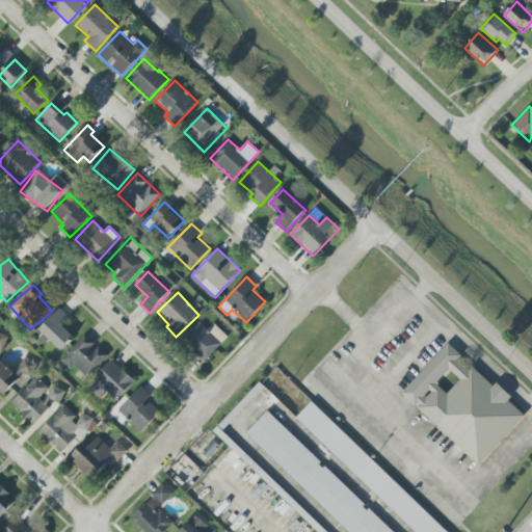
[(61,350),(74,337),(61,326),(69,318),(58,309),(40,330),(61,350)]
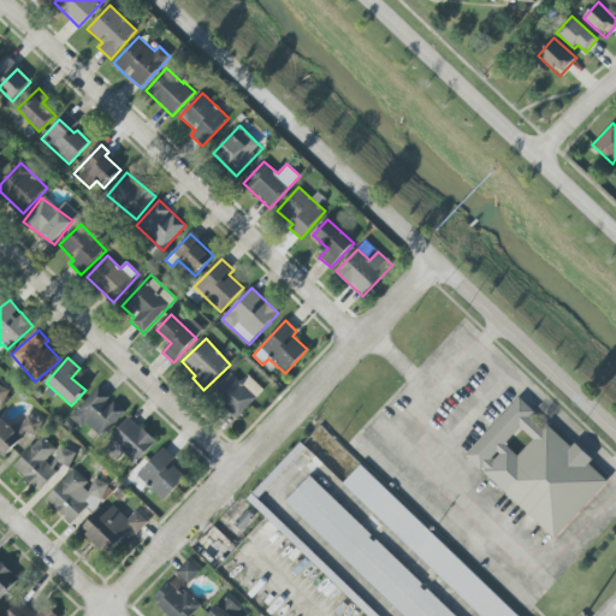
[(240,383),(230,373),(211,395),(237,419),(264,390),(247,374),(240,383)]
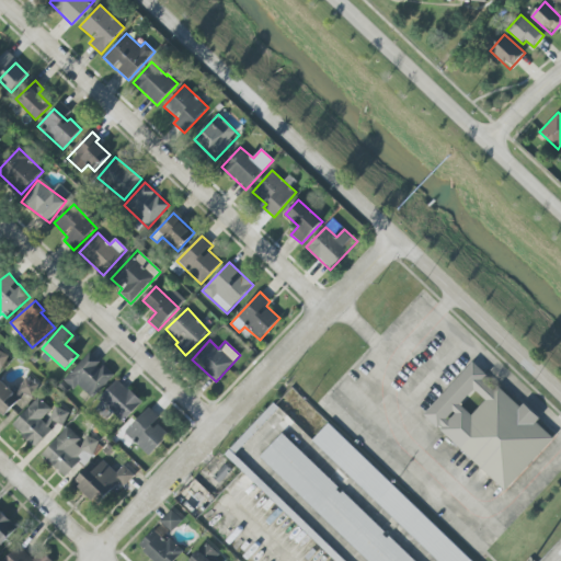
[(0,368),(9,359),(0,351),(0,368)]
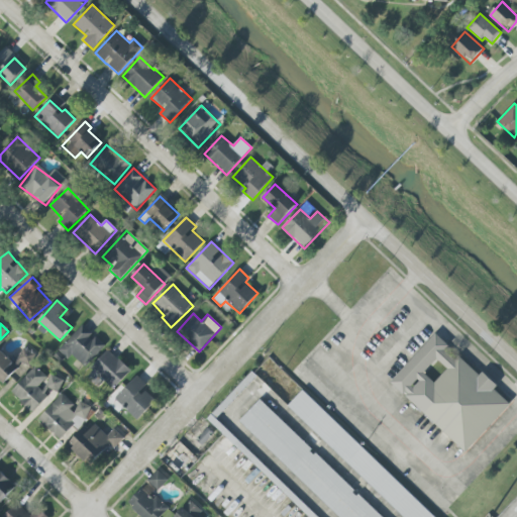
[(59,350),(68,359),(73,355),(85,367),(105,345),(83,324),(59,350)]
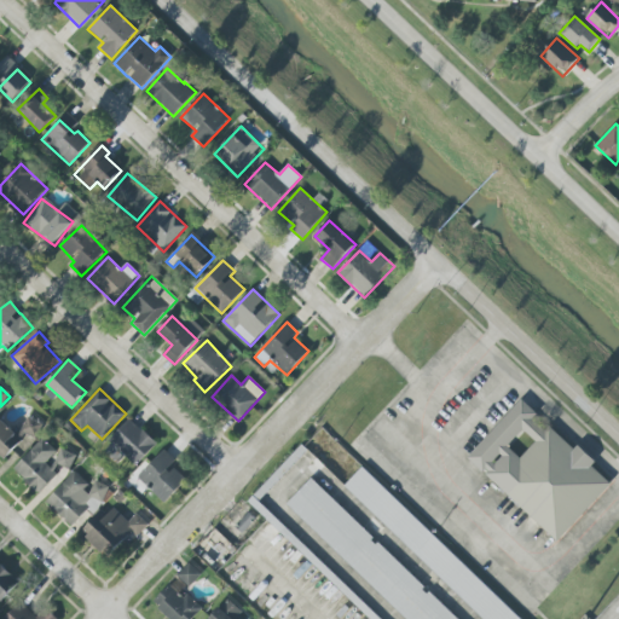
[(468,458),(557,542),(611,484),(593,467),(596,463),(578,446),(574,450),(549,426),(544,431),(534,421),(539,415),(522,399),(468,458)]
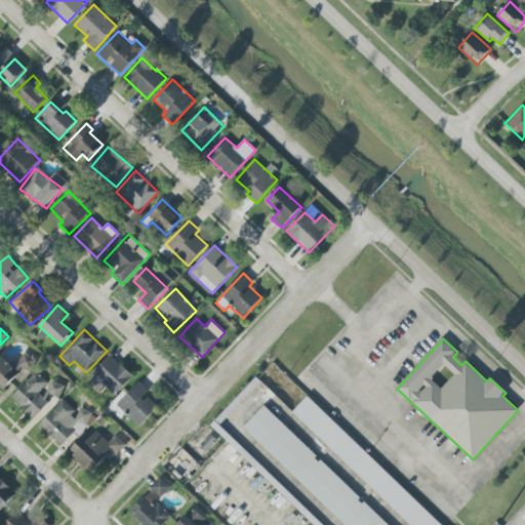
[(36,360),(22,354),(9,378),(14,381),(21,368),(30,373),(36,360)]
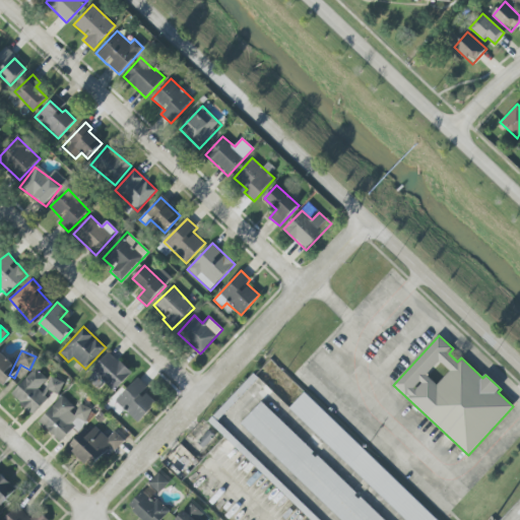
[(0,384),(3,387),(11,378),(5,373),(13,365),(0,352),(0,384)]
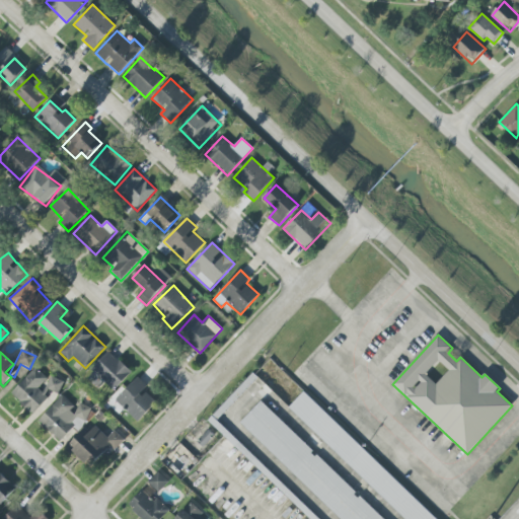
[(116,391),(132,371),(107,352),(92,371),(116,391)]
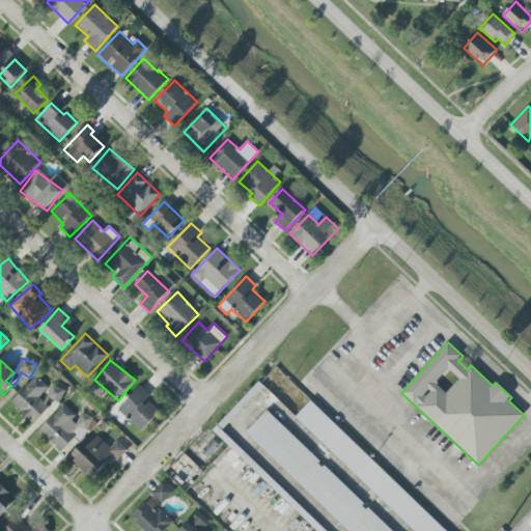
[(55,385),(43,399),(39,397),(49,387),(35,375),(11,404),(35,424),(55,401),(57,403),(65,393),(55,385)]
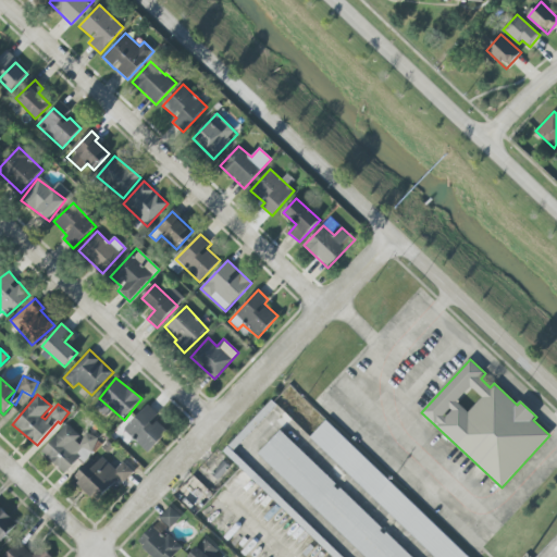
[(148,454),(169,432),(155,420),(159,416),(148,405),(123,430),(148,454)]
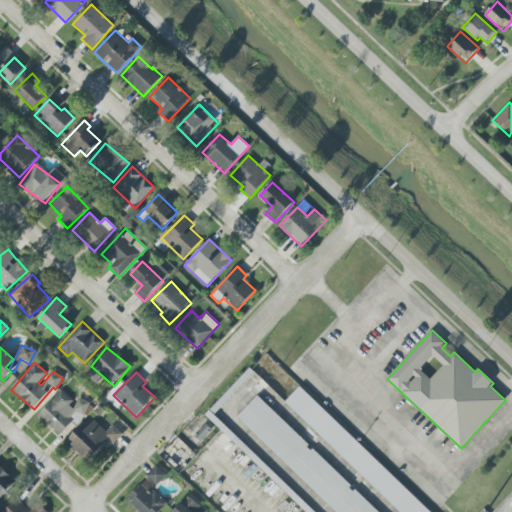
[(431,511),(299,387),(284,403),(399,511),(431,511)]
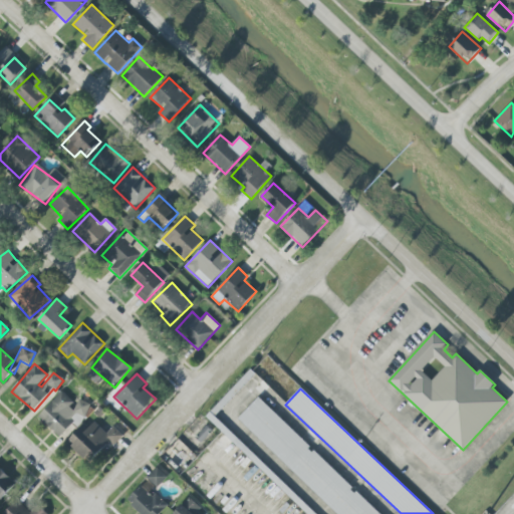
[(38,419),(61,438),(73,423),(76,426),(91,408),(80,399),(75,404),(60,392),(38,419)]
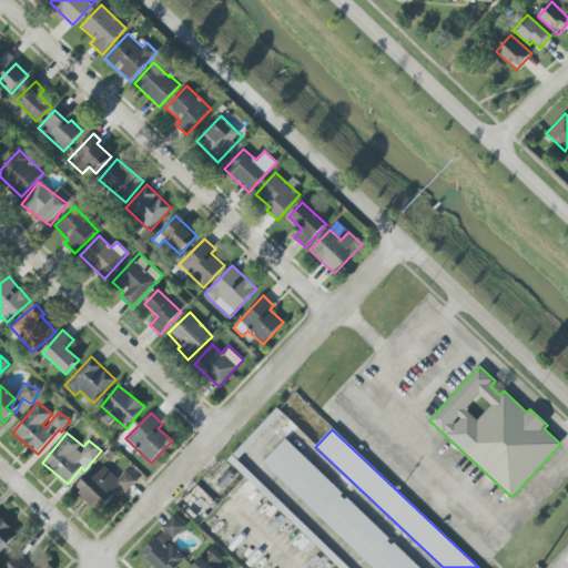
[(263,464),(372,567),(419,567),(285,440),(263,464)]
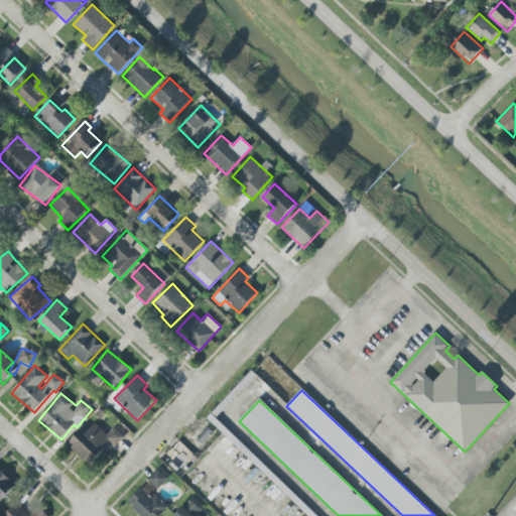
[(86,432),(82,428),(68,443),(91,467),(122,436),(114,428),(107,435),(95,423),(86,432)]
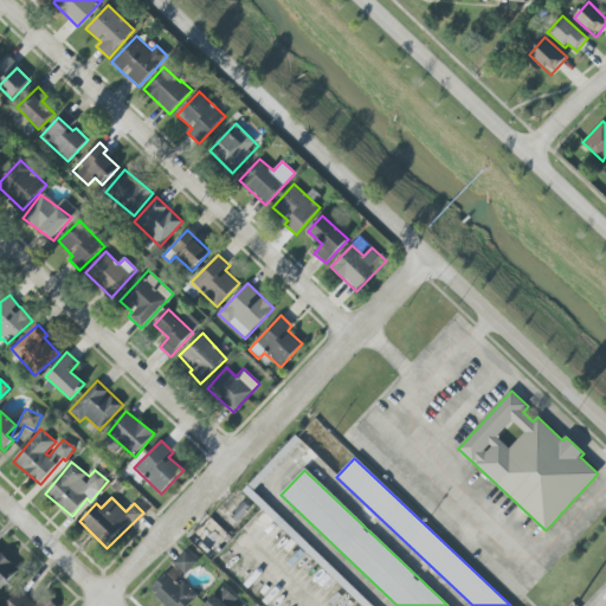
[(173,563),(186,575),(198,562),(186,552),(173,563)]
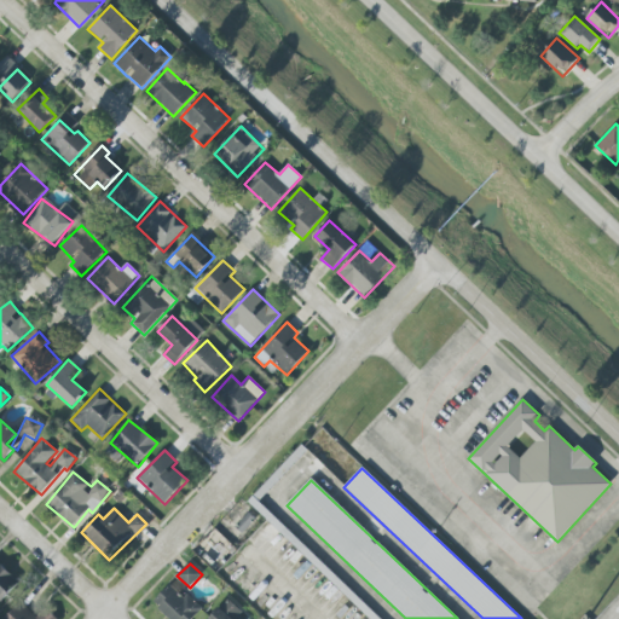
[(0,602),(18,582),(0,565),(0,602)]
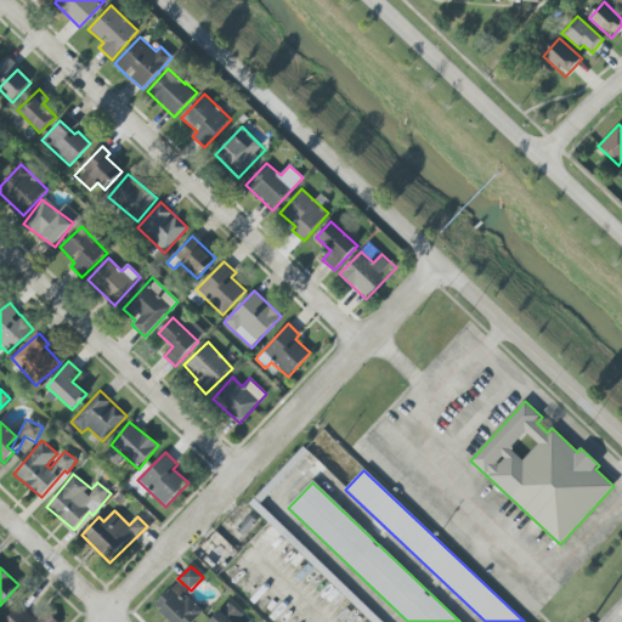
[(170,621),(193,621),(203,611),(188,598),(185,601),(170,588),(153,606),(170,621)]
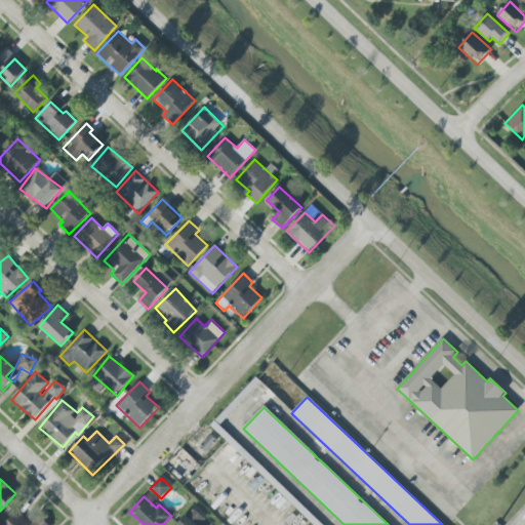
[(200,524),(206,519),(193,508),(176,524),(200,524)]
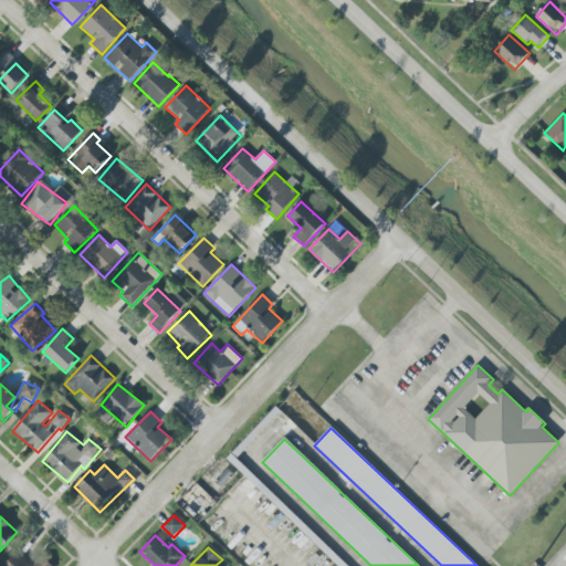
[(52,565),(42,555),(32,564),(20,551),(2,565),(52,565)]
